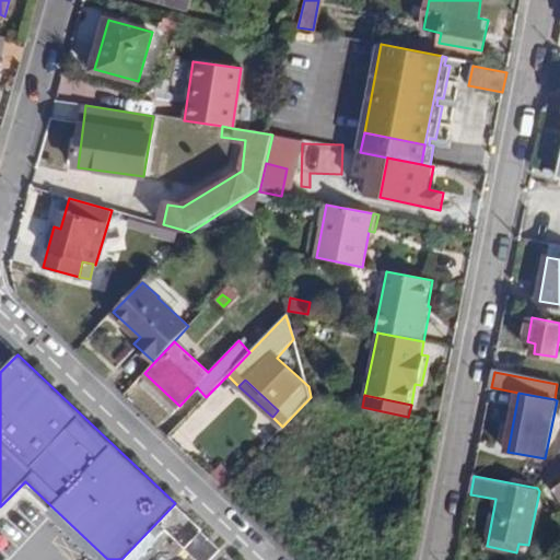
[(200,532),(185,547),(198,559),(207,559),(219,549),(200,532)]
